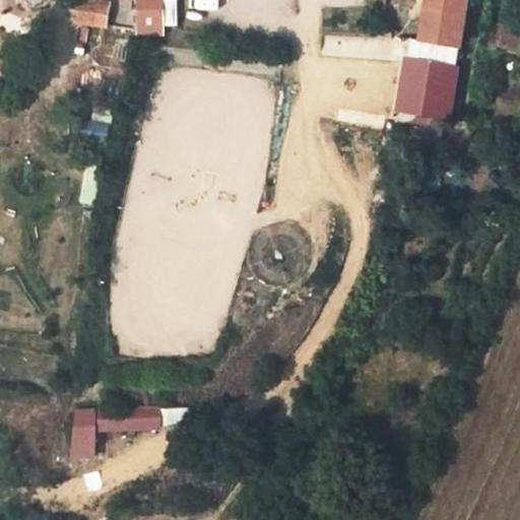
[(75,0),(75,19),(110,24),(113,3),(92,0),(75,0)]
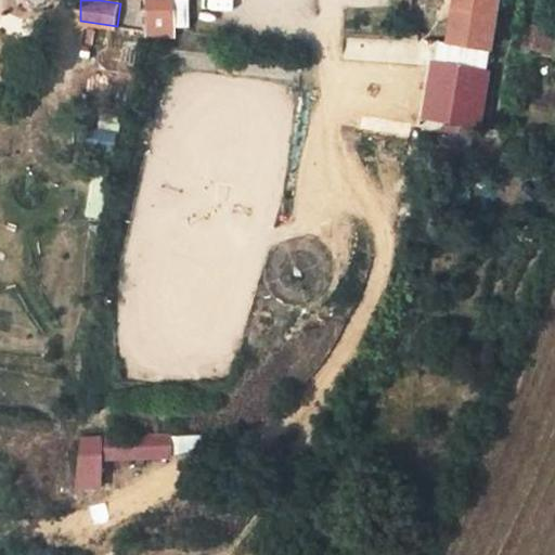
[(456,0),(451,43),(491,49),(499,0),(456,0)]
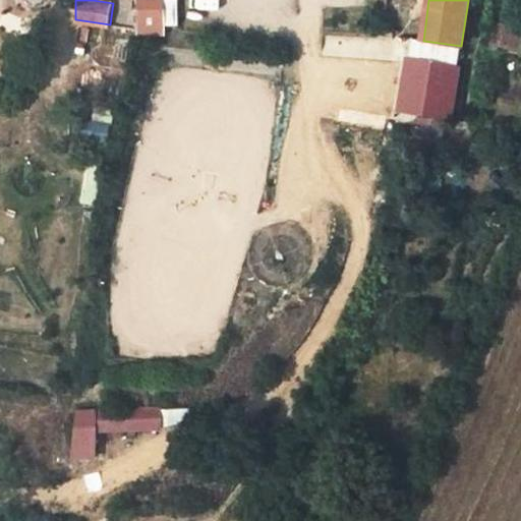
[(485,49),(520,52),(520,26),(491,21),(485,49)]
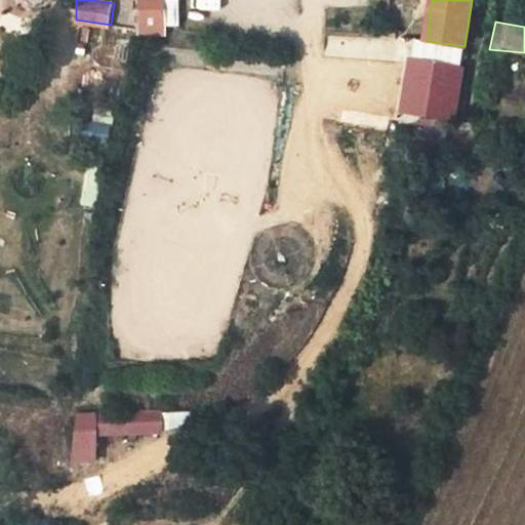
[(415,39),(412,59),(462,66),(465,46),(427,41),(415,39)]
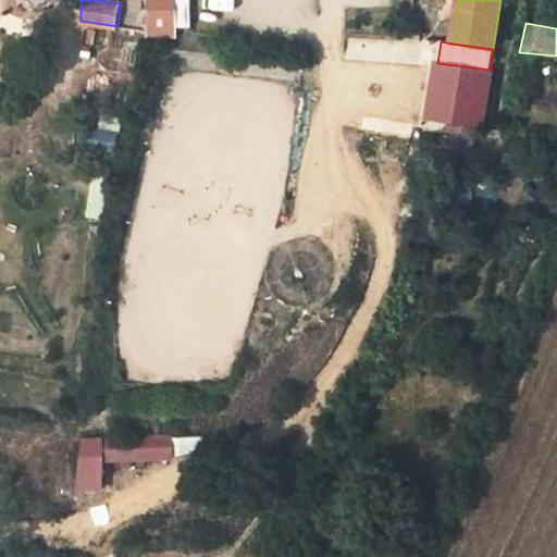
[(437,63),(430,120),(483,126),(491,70),(437,63)]
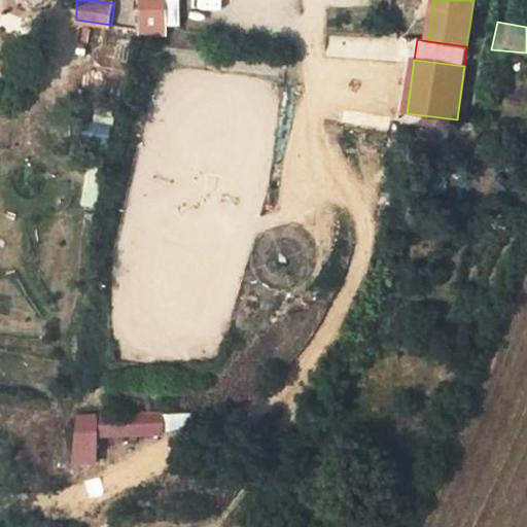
[(165,412),(74,412),(74,465),(99,465),(99,437),(165,437),(165,412)]
